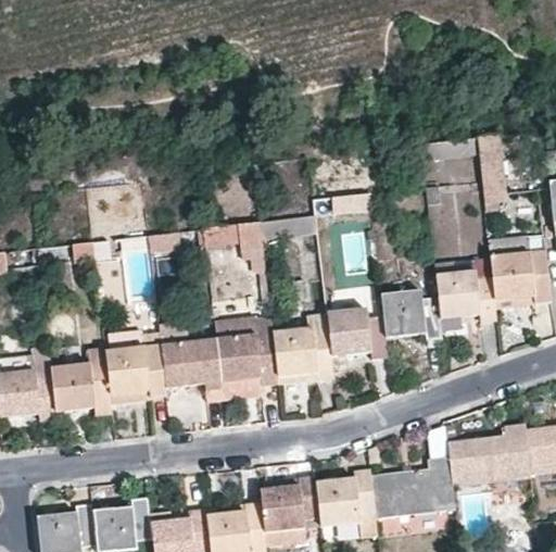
[(478,153),(477,137),(421,142),(422,160),(478,153)]
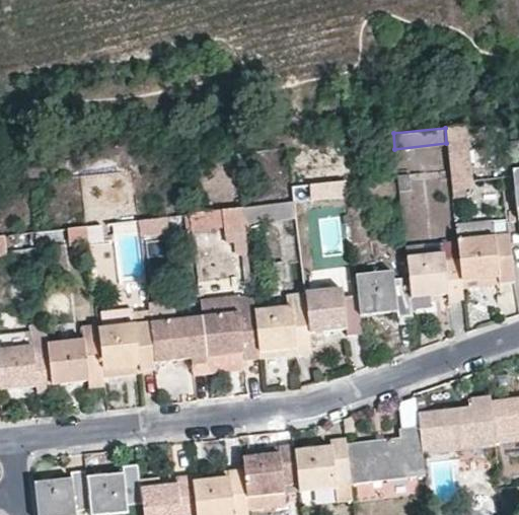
[(469,165),(467,146),(447,148),(449,167),(469,165)]
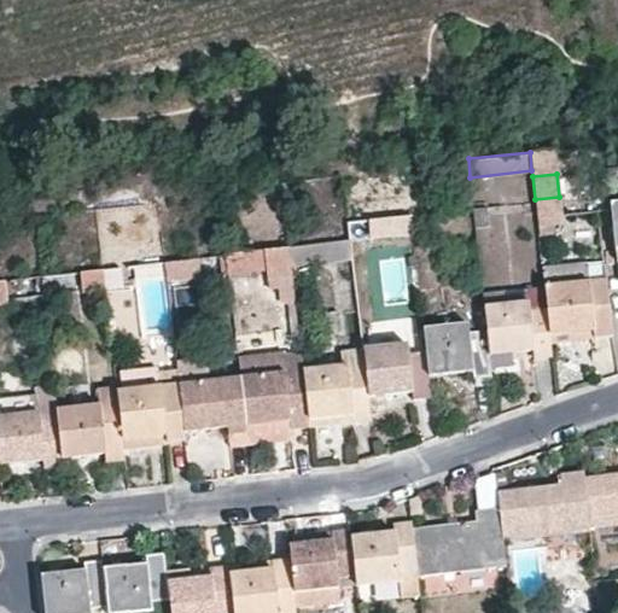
[(476,226),(490,225),(488,204),(473,205),(476,226)]
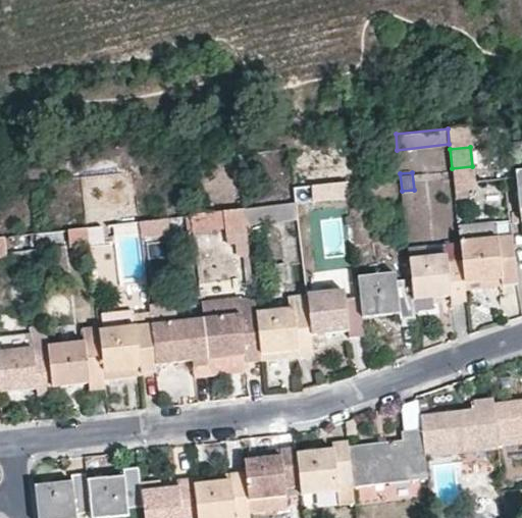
[(470,196),(469,188),(455,190),(455,197),(470,196)]
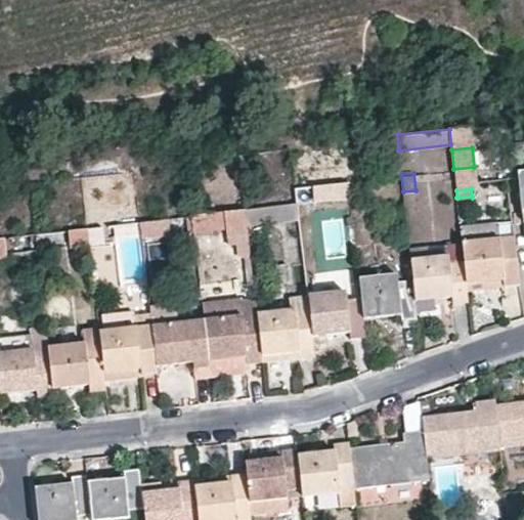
[(246,208),(248,225),(300,219),(298,203),(246,208)]
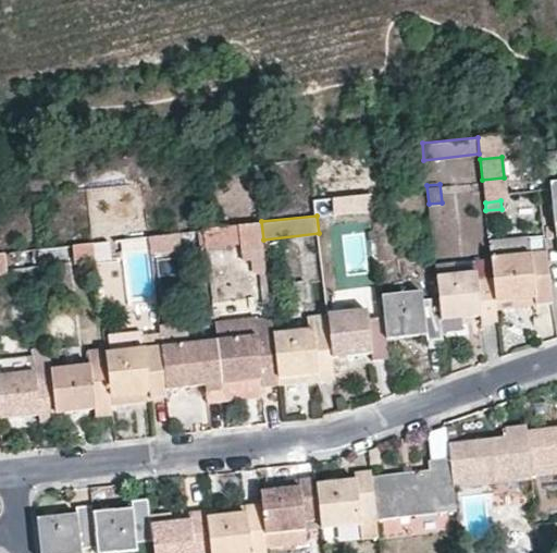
[(205,228),(207,246),(263,240),(261,221),(205,228)]
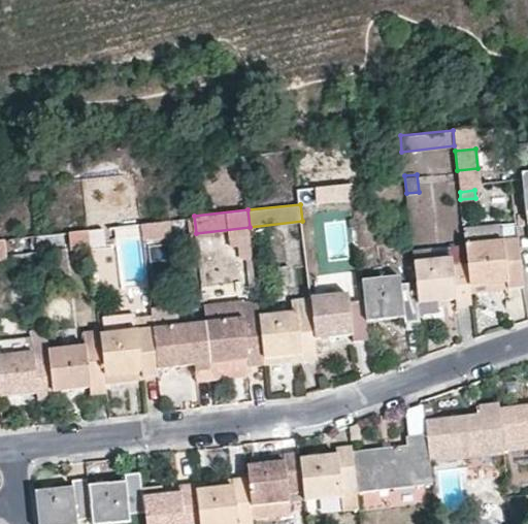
[(142,222),(143,239),(196,233),(194,216),(142,222)]
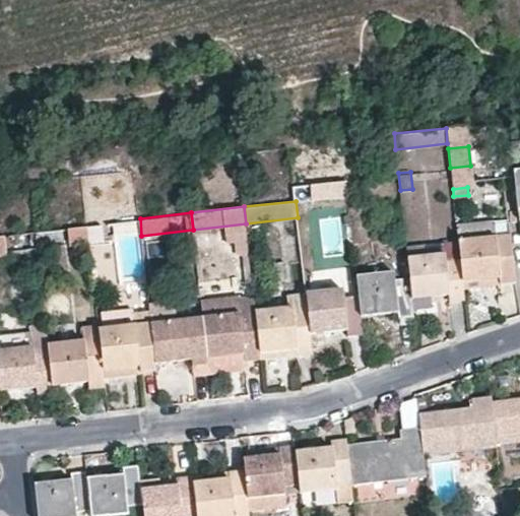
[(458,241),(463,278),(500,274),(501,282),(516,281),(513,251),(509,218),(495,219),(496,235),(458,239),(458,241)]
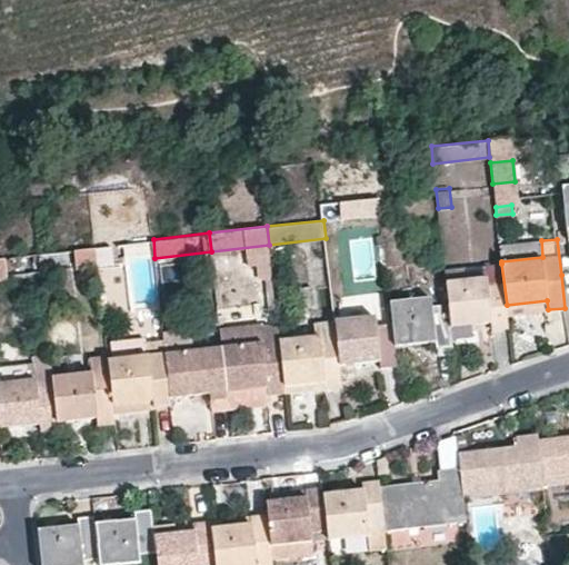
[(500,245),(501,261),(542,257),(541,240),(500,245)]
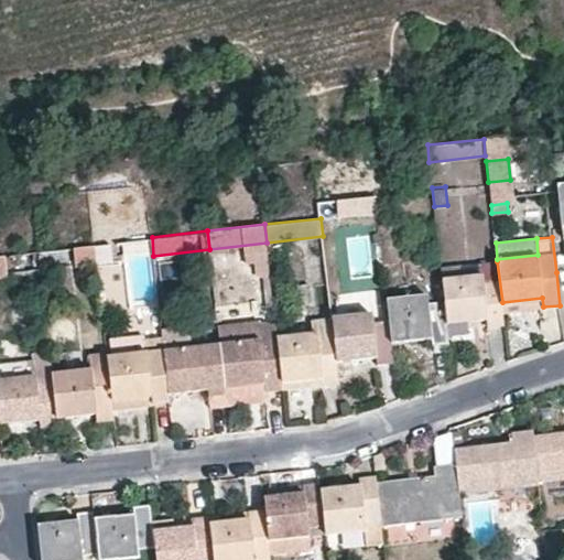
[(96,259),(110,257),(108,241),(94,244),(96,259)]
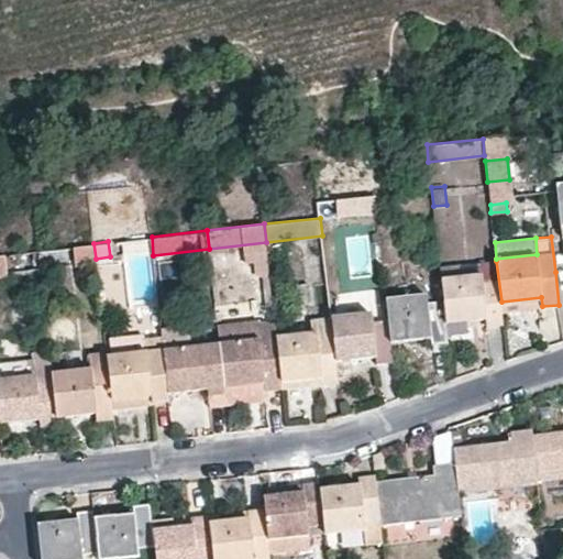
[(96,259),(94,243),(74,244),(76,264),(97,262),(96,259)]
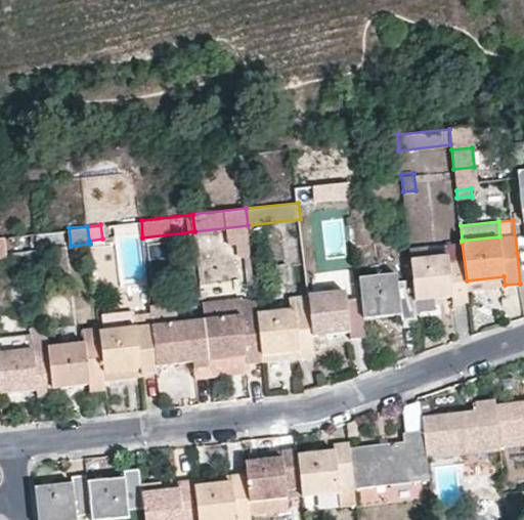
[(216,249),(228,274),(244,267),(230,242),(216,249)]
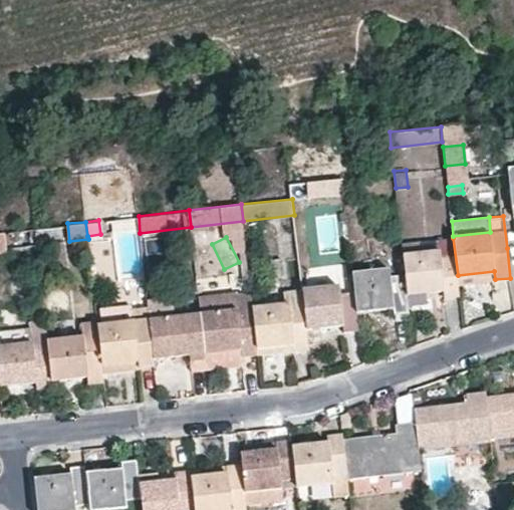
[(439,240),(439,249),(422,250),(421,240),(401,242),(405,273),(407,293),(444,289),(445,295),(459,293),(459,283),(458,275),(453,238),(439,240)]
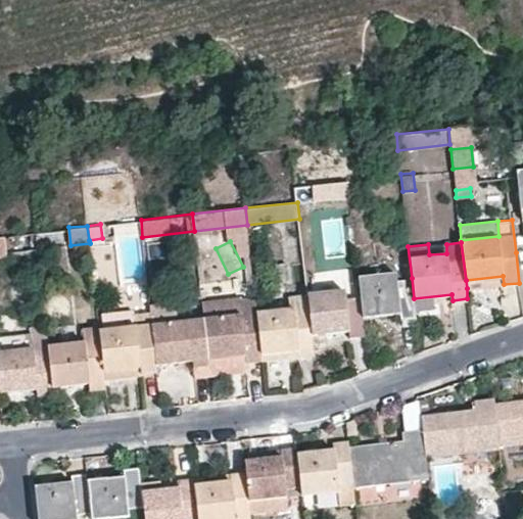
[(412,278),(398,279),(397,271),(360,276),(362,295),(364,315),(401,312),(402,318),(416,317),(414,298),(412,278)]
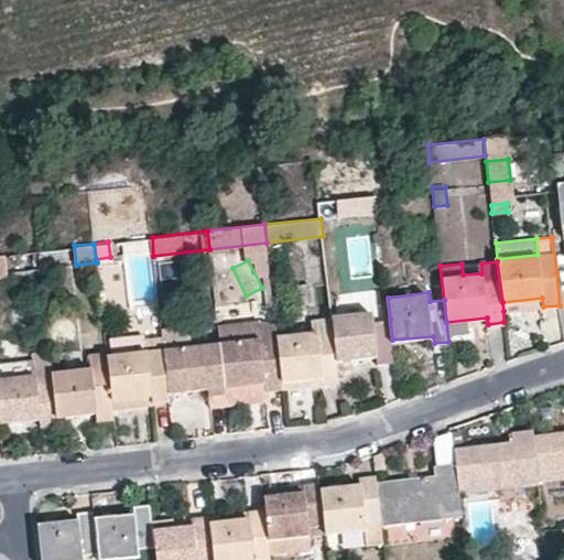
[(502,302),(503,311),(543,307),(542,298),(502,302)]
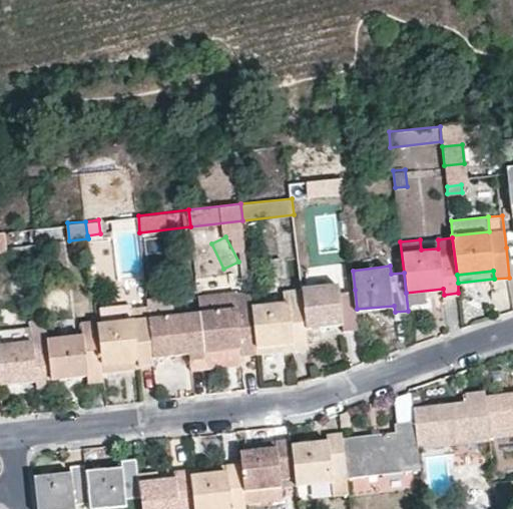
[(302,288),(307,327),(344,323),(345,329),(359,328),(357,309),(355,290),(341,291),(340,284),(302,288)]
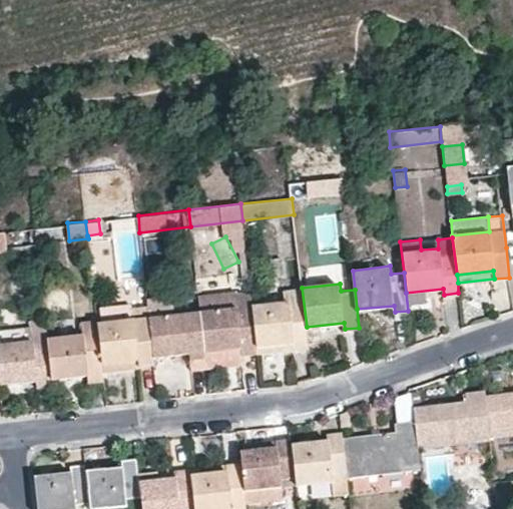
[(284,290),(285,302),(251,306),(257,345),(295,340),(295,347),(308,346),(307,327),(302,288),(284,290)]
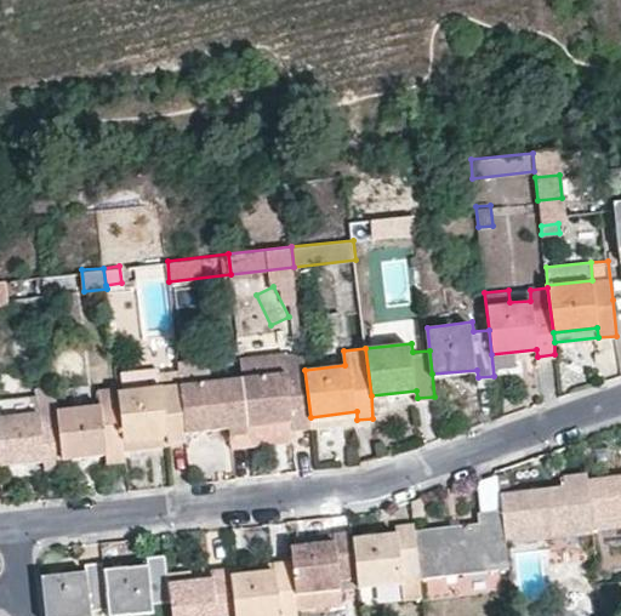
[(180,372),(181,385),(223,378),(223,369),(221,354),(178,360),(180,372)]
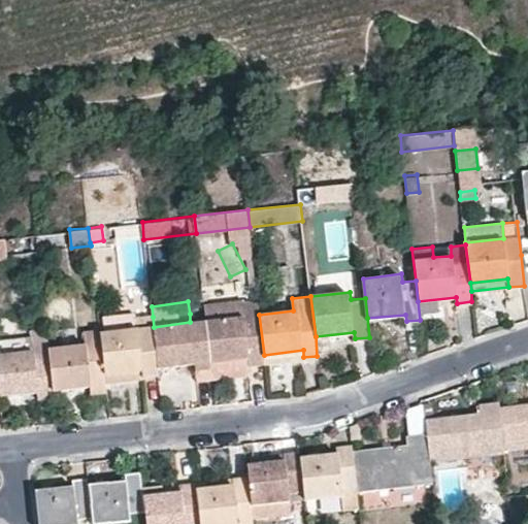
[(242,304),(242,301),(204,304),(204,313),(206,321),(244,317),(242,304)]
